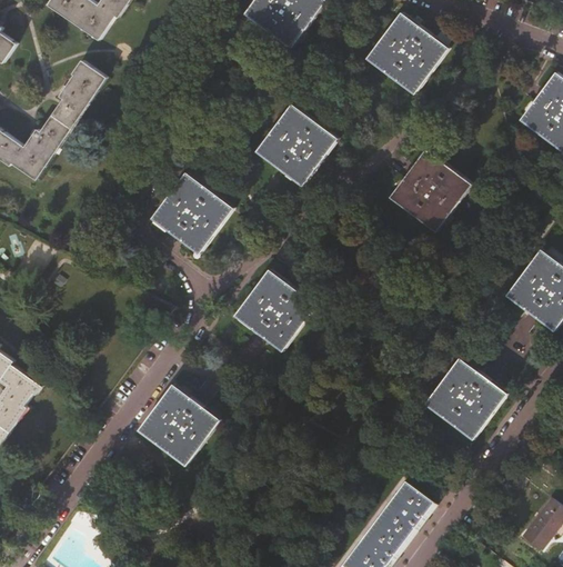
[(100,0),(97,6),(89,0),(50,0),(47,6),(98,42),(114,18),(118,20),(131,0),(100,0)]
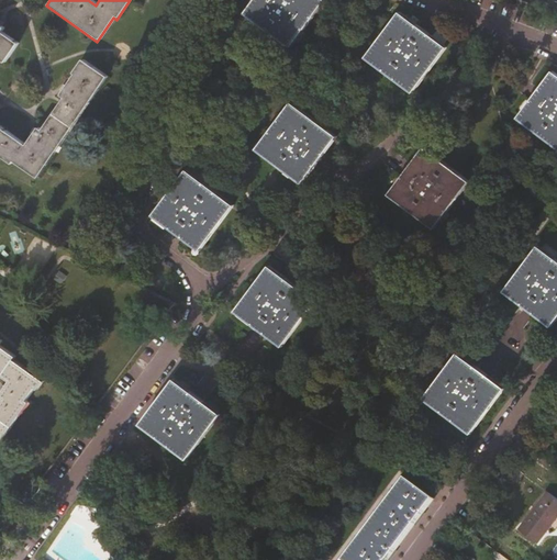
[(288,49),(323,2),(319,0),(254,0),(243,17),(288,49)]
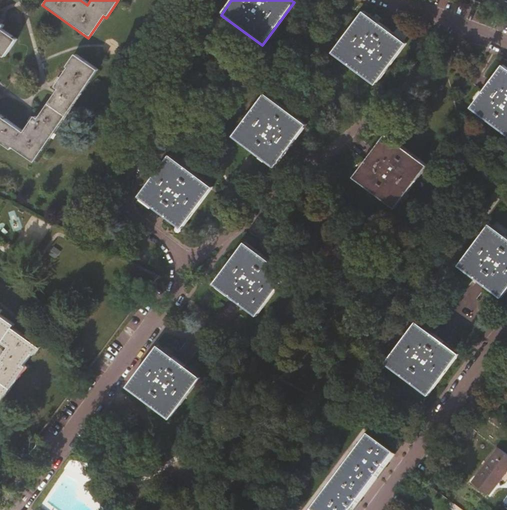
[(370,83),(400,42),(379,27),(359,11),(329,53),(370,83)]
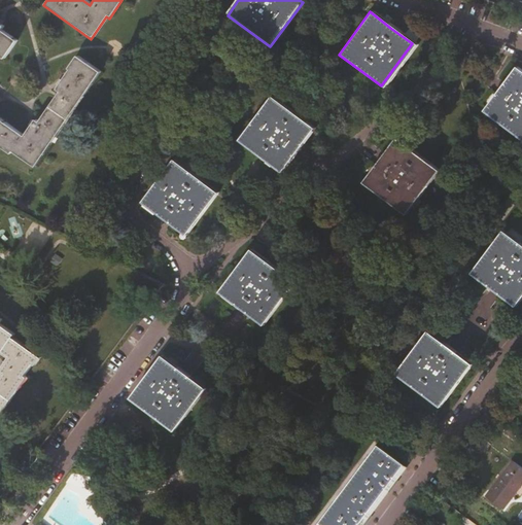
[(0,61),(13,42),(0,33),(0,30),(1,28),(0,28),(0,61)]
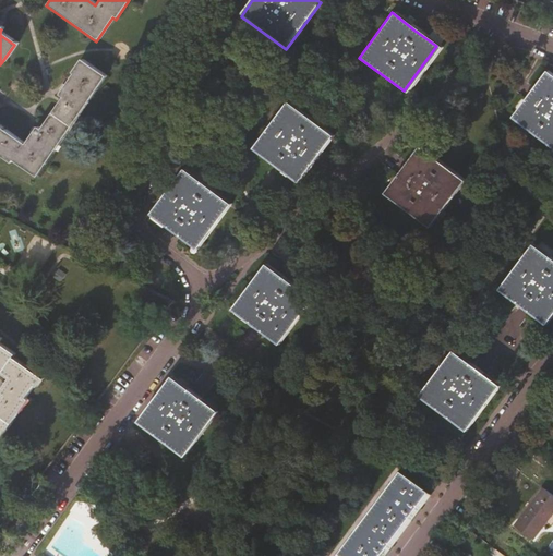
[(0,158),(8,164),(11,160),(34,177),(103,77),(79,61),(69,74),(71,76),(56,97),(60,99),(37,132),(34,130),(31,135),(27,140),(22,147),(0,132),(0,158)]
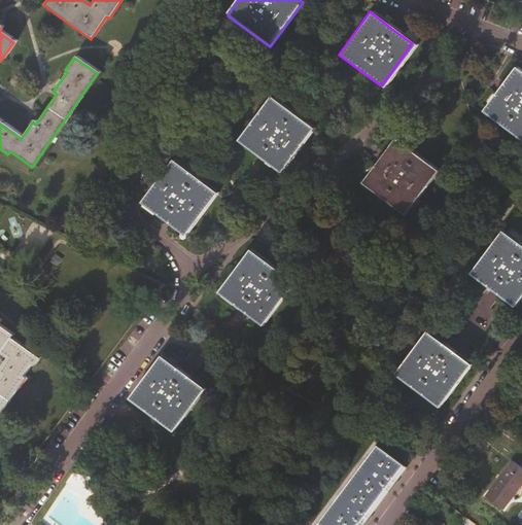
[(521,142),(521,74),(512,67),(480,111),(521,142)]
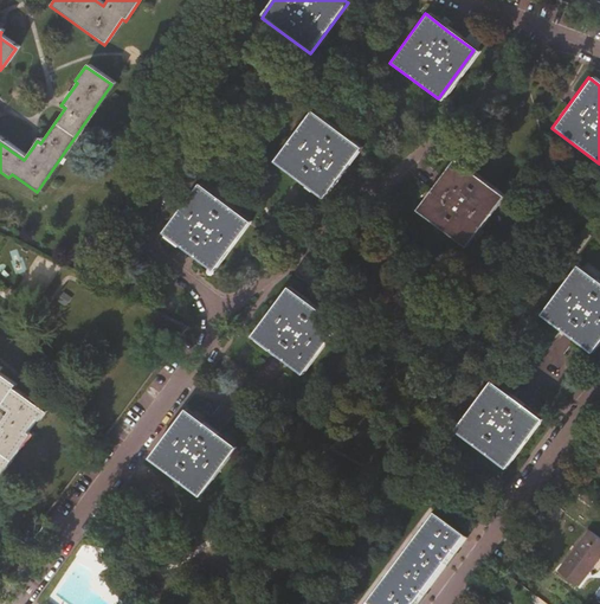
[(309,110),(271,160),(318,197),(357,147),(309,110)]
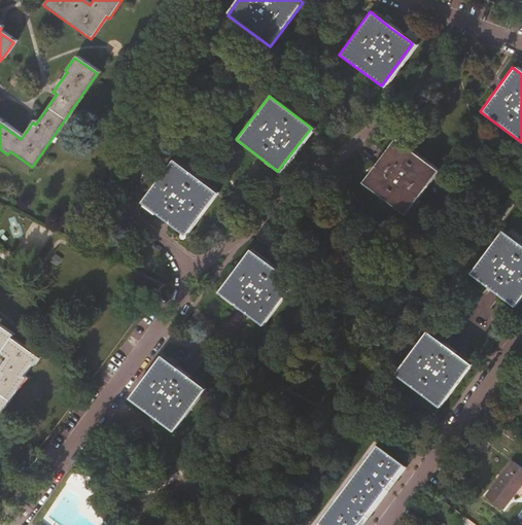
[(406,217),(439,175),(396,142),(363,185),(406,217)]
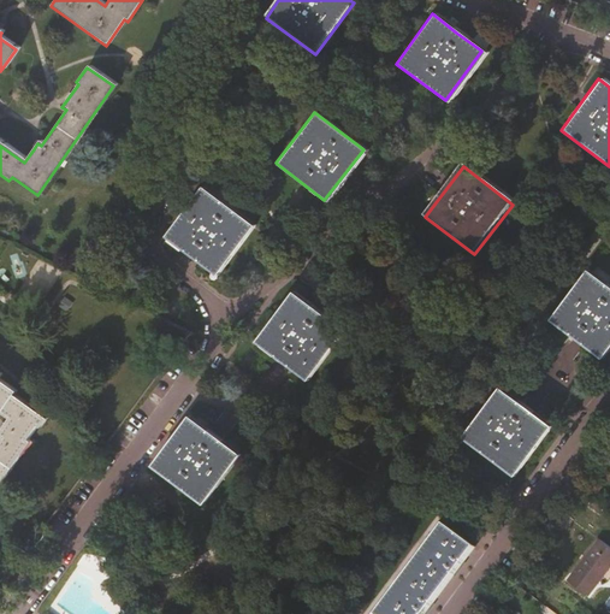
[(250,222),(199,186),(163,237),(215,273),(250,222)]
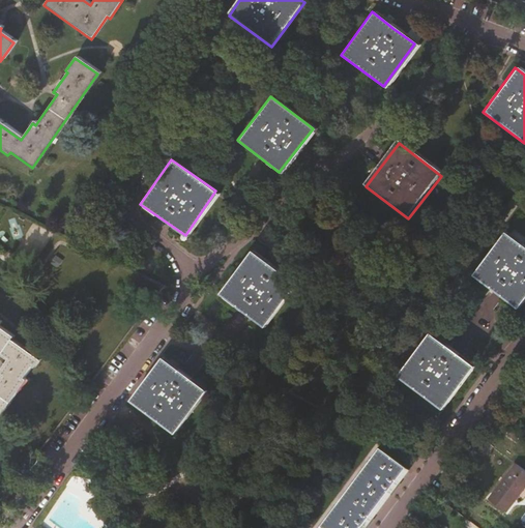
[(516,313),(524,300),(524,251),(505,236),(472,280),(516,313)]
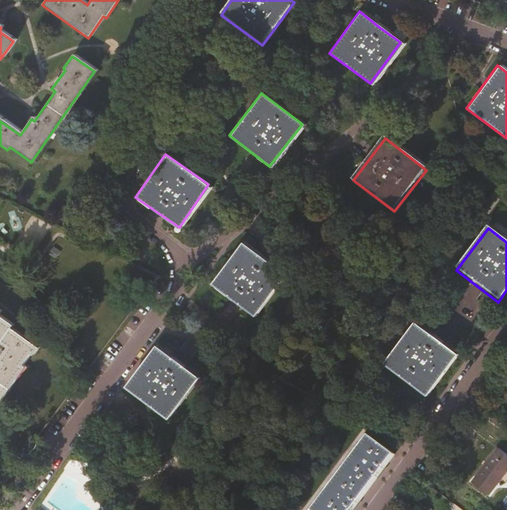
[(254,316),(285,275),(243,244),(212,284),(254,316)]
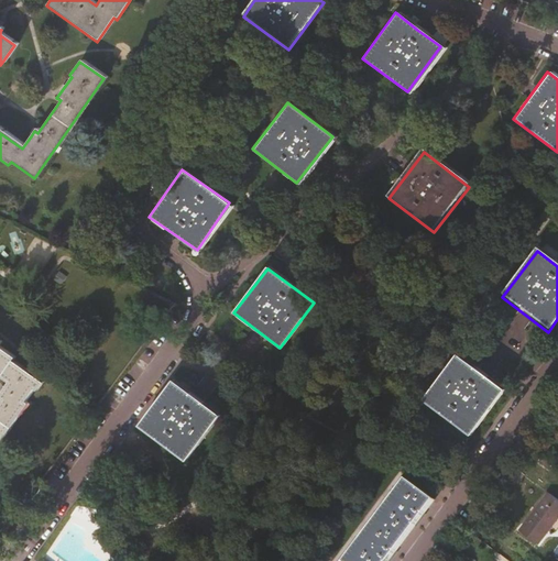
[(0,437),(24,403),(22,400),(30,387),(33,391),(40,382),(9,360),(11,356),(0,349),(0,377),(4,381),(0,387),(0,395),(0,437)]
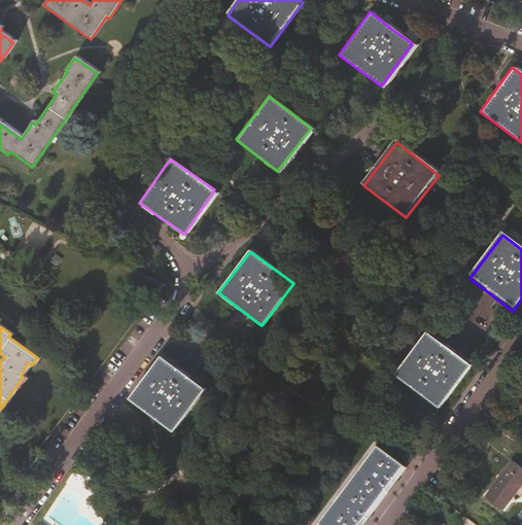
[(438,411),(471,368),(426,334),(394,376),(438,411)]
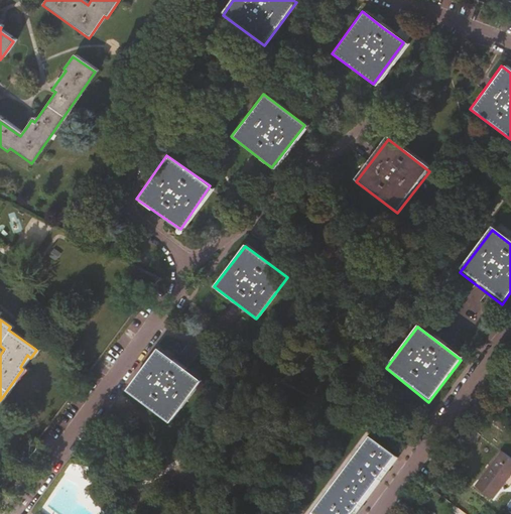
[(166,422),(199,380),(155,348),(123,389),(166,422)]
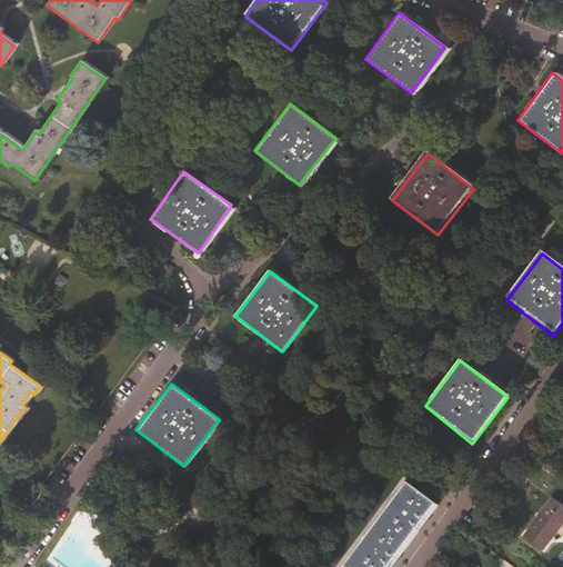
[(560,433),(562,428),(562,415),(553,428),(560,433)]
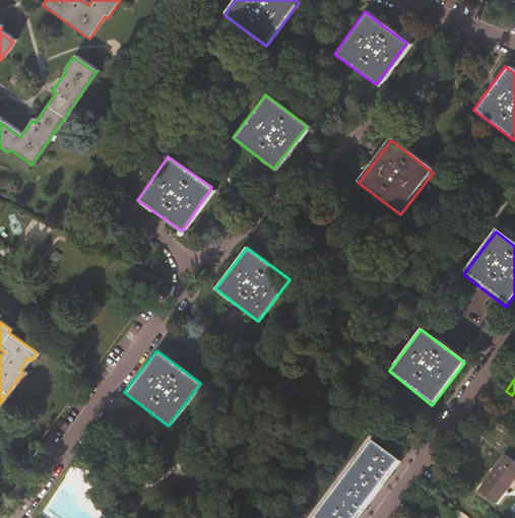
[(514,412),(514,411),(514,397),(512,395),(506,391),(499,401),(514,412)]
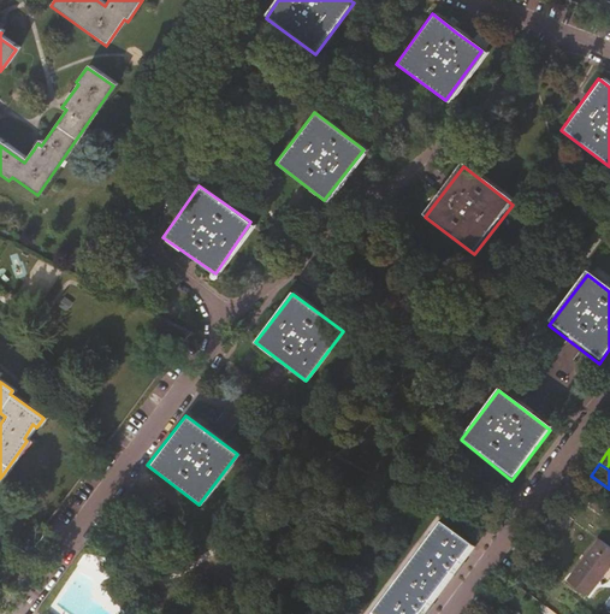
[(427,613),(472,554),(442,532),(380,613),(427,613)]
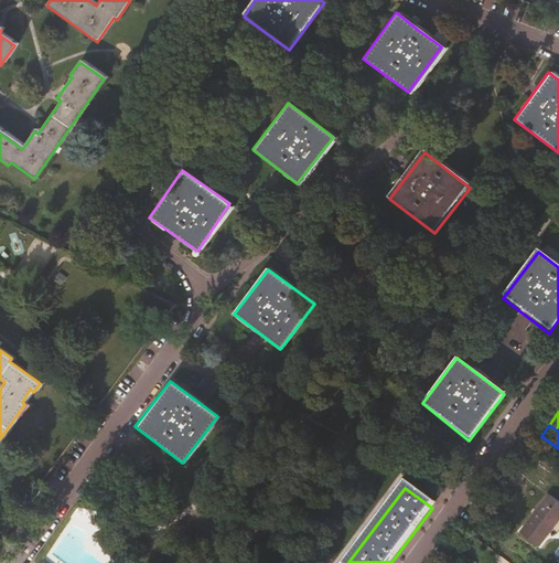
[(516,537),(535,550),(558,514),(558,510),(544,499),(516,537)]
